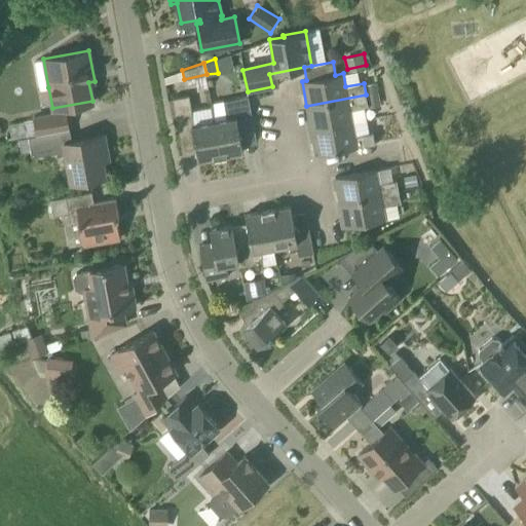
[(194,123),(189,95),(172,98),(180,142),(194,140),(197,160),(221,156),(214,120),(194,123)]
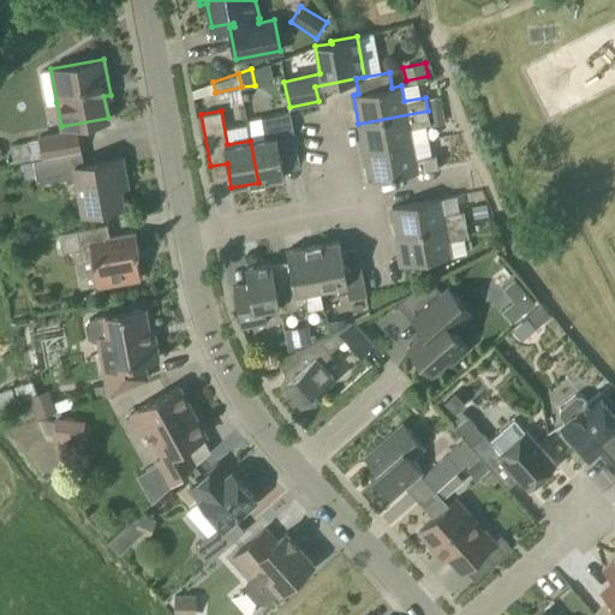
[(364,151),(412,143),(408,129),(430,125),(428,111),(358,124),(364,151)]
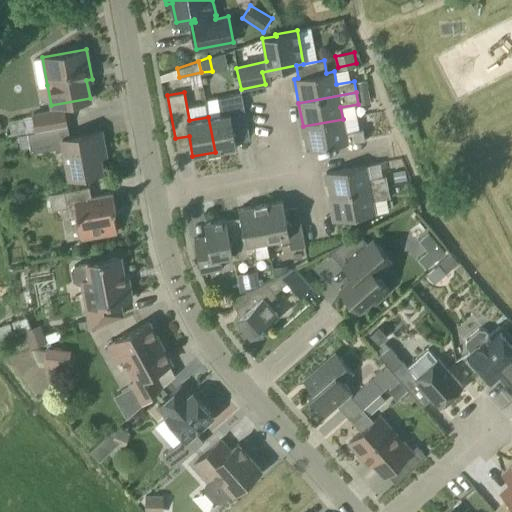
[(215,152),(237,148),(233,128),(247,125),(241,93),(217,98),(205,100),(208,117),(215,152)]
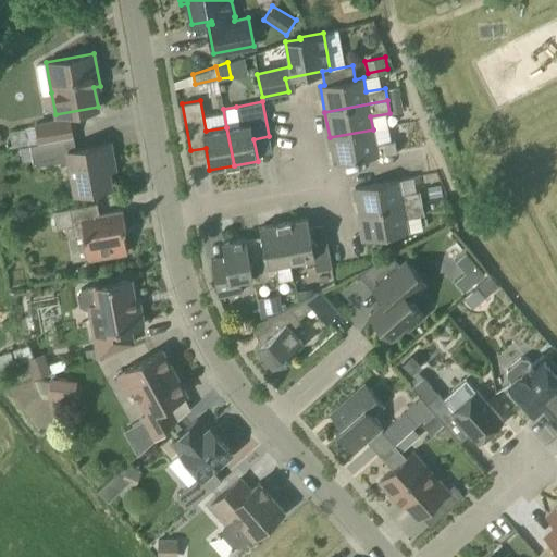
[(37,125),(35,125),(38,144),(40,144),(39,141),(72,136),(69,119),(37,125)]
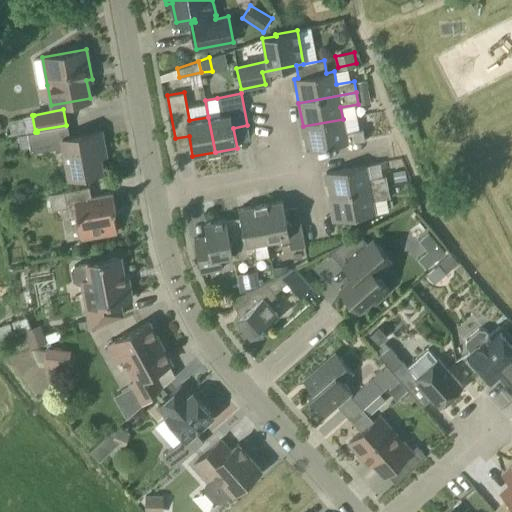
[(345,132),(343,119),(303,126),(307,151),(365,140),(363,128),(345,132)]
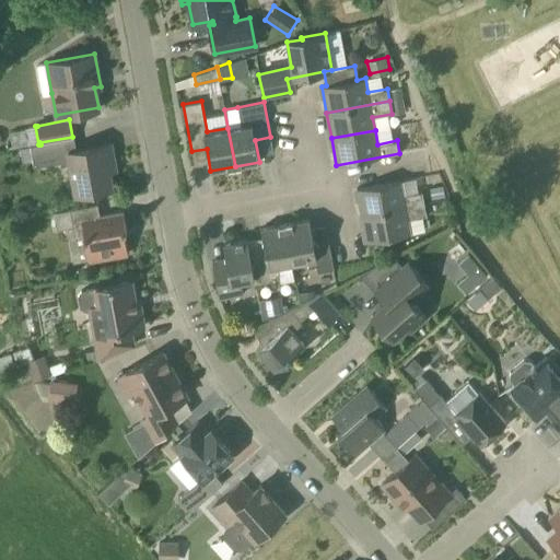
[(38,144),(28,147),(31,162),(34,161),(35,167),(60,163),(61,166),(70,165),(76,196),(113,188),(107,162),(114,161),(111,143),(67,152),(65,139),(72,137),(39,142),(41,144),(38,144)]
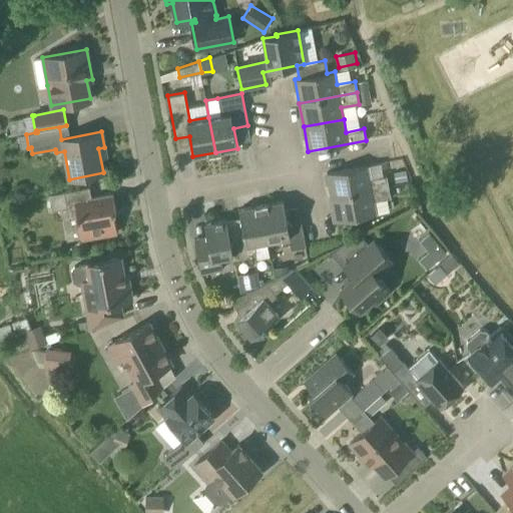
[(26,134),(18,136),(20,149),(28,148),(26,134)]
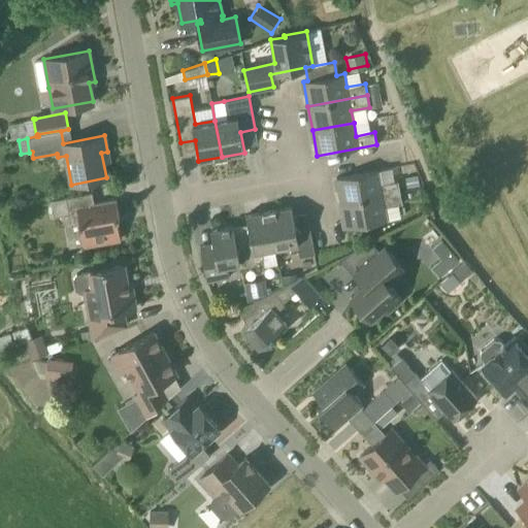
[(380,184),(377,170),(336,177),(340,203),(400,192),(398,180),(380,184)]
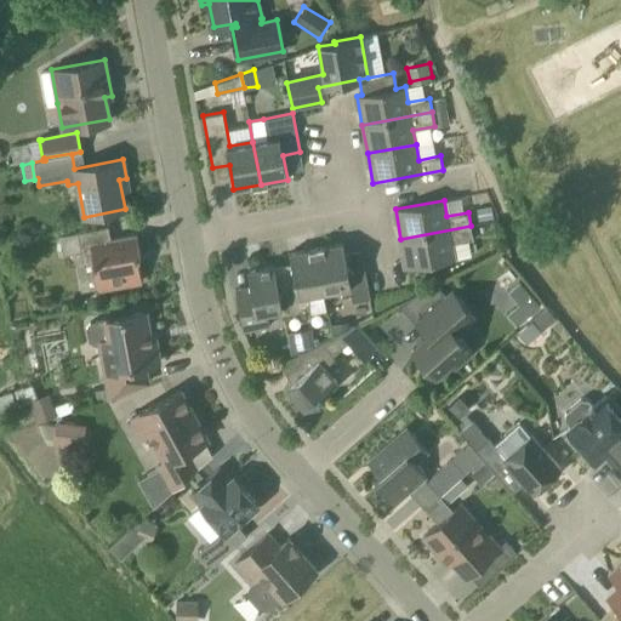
[(63,254),(74,251),(81,250),(80,246),(91,244),(98,286),(100,289),(142,281),(136,254),(141,254),(137,235),(110,240),(108,226),(79,231),(80,232),(60,235),(63,254)]
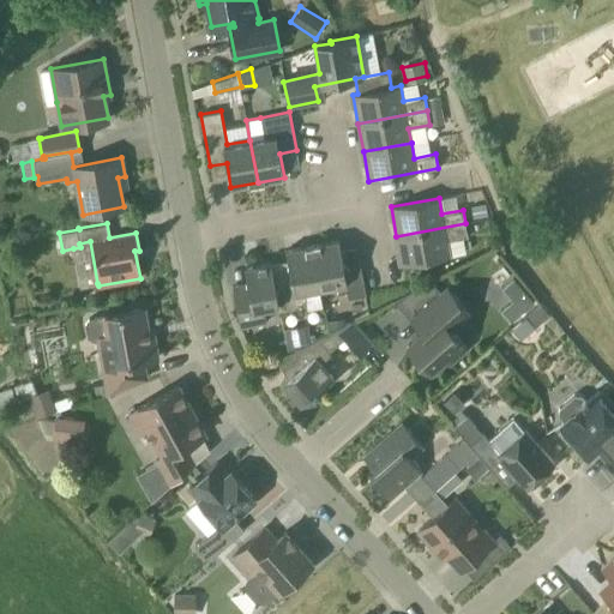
[(446,241),(468,238),(465,224),(465,223),(396,236),(402,265),(450,257),(446,241)]
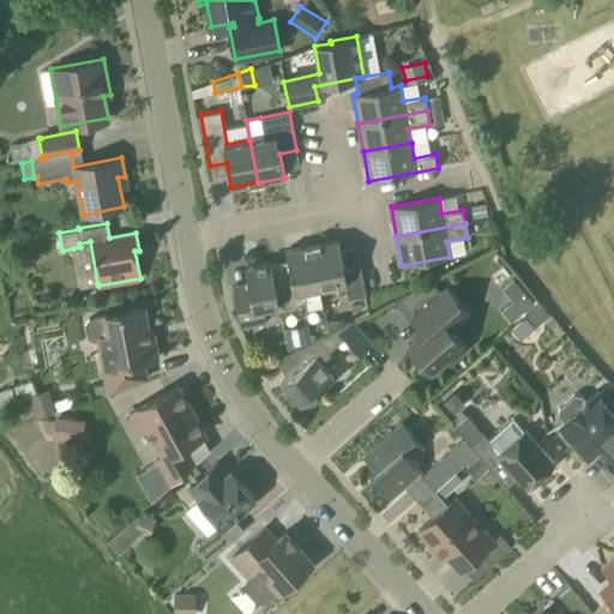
[(343,264),(339,240),(313,245),(320,288),(337,284),(338,293),(347,290),(349,298),(366,294),(360,262),(343,264)]
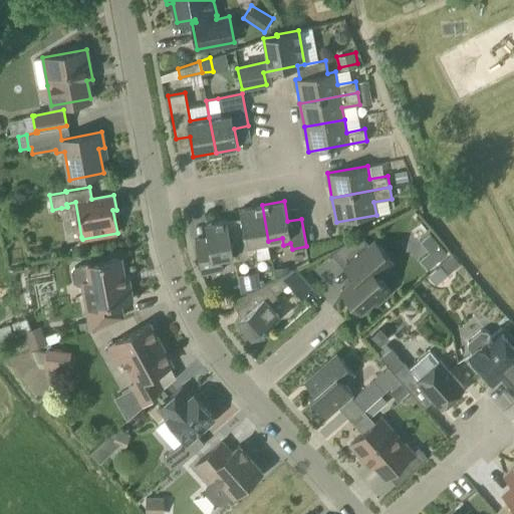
[(235,260),(251,256),(251,254),(254,253),(256,251),(254,243),(268,241),(262,205),(239,209),(244,233),(230,235),(235,260)]
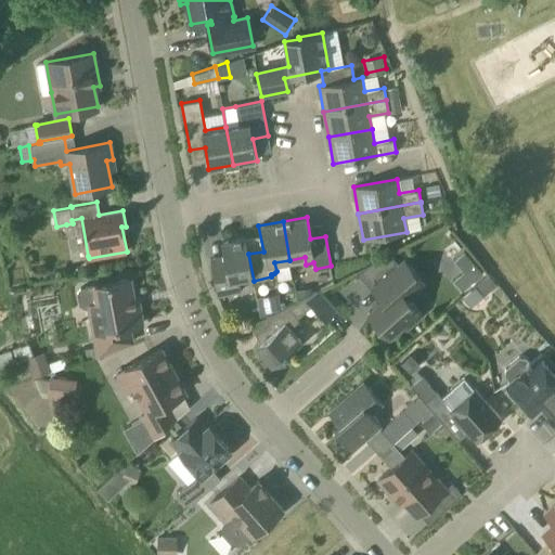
[(218,295),(219,295),(242,291),(240,279),(253,275),(245,237),(221,242),(224,262),(211,266),(218,295)]
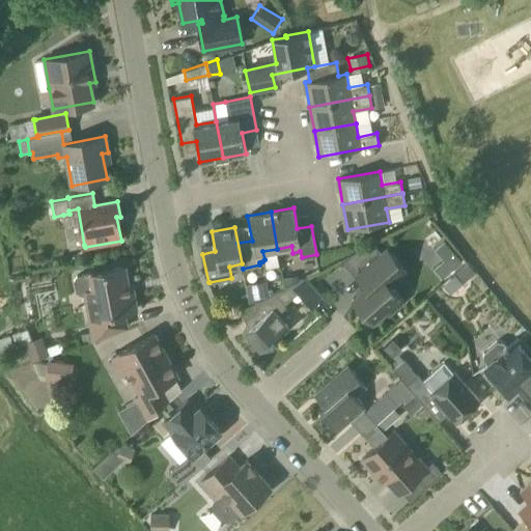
[(445,259),(436,266),(441,275),(463,262),(448,239),(437,246),(445,259)]
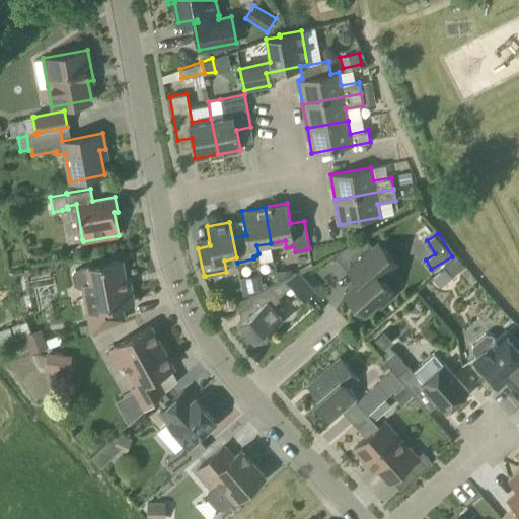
[(381,279),(397,266),(378,243),(364,256),(352,243),(331,253),(347,271),(348,270),(349,271),(357,281),(345,292),(364,313),(376,302),(380,306),(394,294),(381,279)]
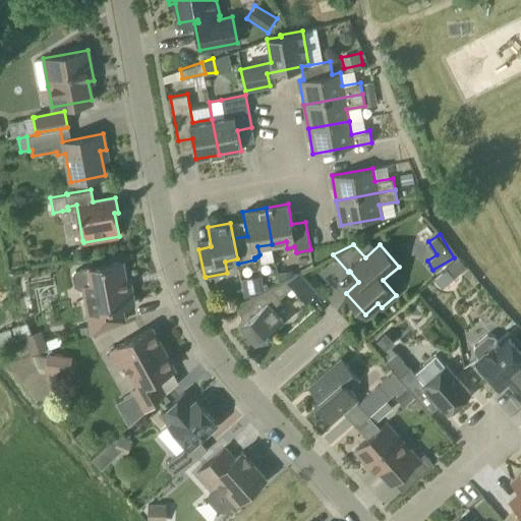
[(85,306),(90,326),(91,333),(125,321),(122,305),(134,303),(131,286),(127,287),(122,261),(87,269),(73,271),(71,275),(72,287),(77,289),(89,288),(93,305),(85,306)]
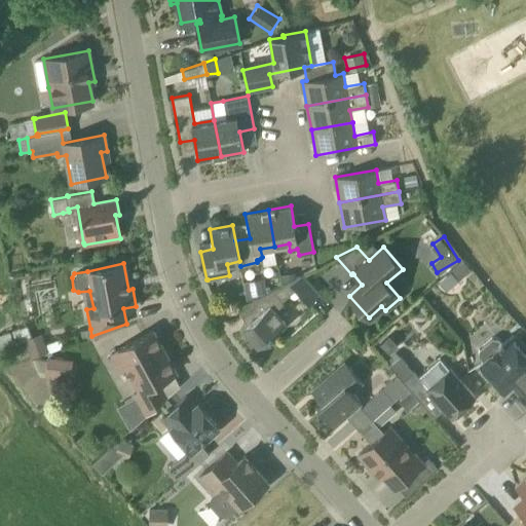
[(295,278),(289,282),(296,289),(309,303),(320,294),(321,293),(303,274),(295,278)]
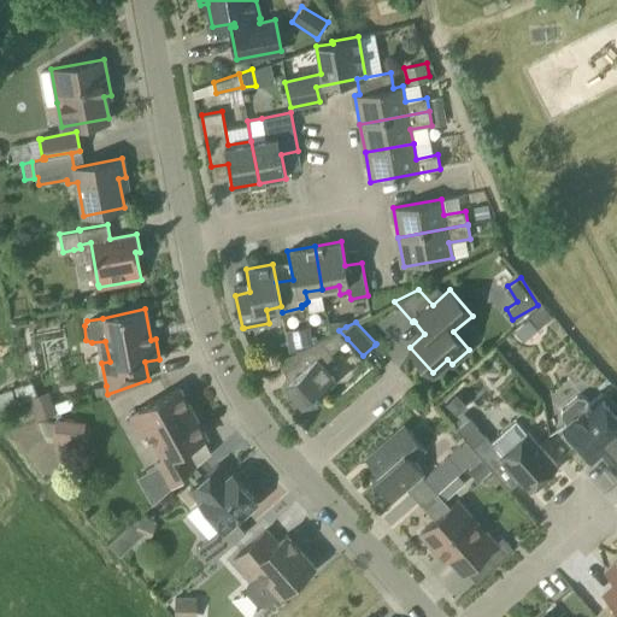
[(312,342),(311,330),(287,335),(291,353),(312,342)]
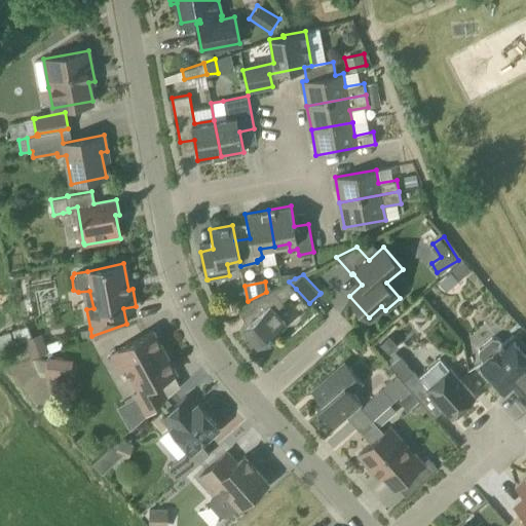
[(276,313),(285,306),(275,288),(237,307),(247,325),(241,330),(258,348),(273,335),(272,334),(286,323),(276,313)]
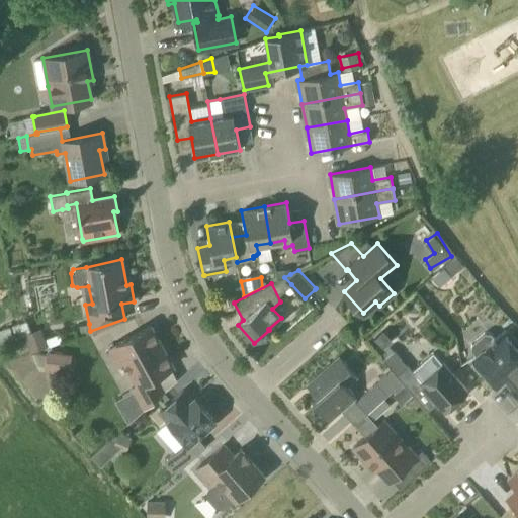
[(77,334),(90,331),(89,324),(75,326),(77,334)]
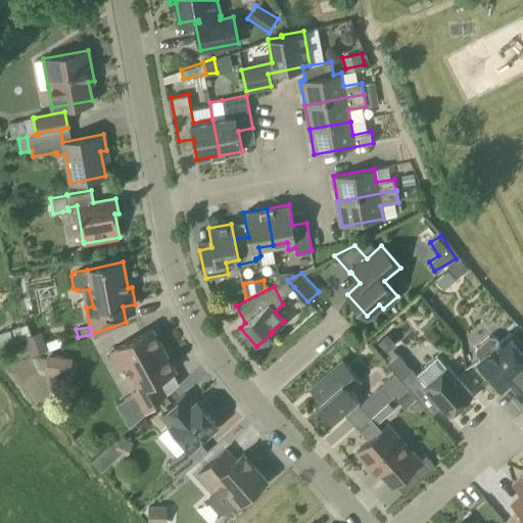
[(130,426),(145,413),(167,394),(157,379),(175,370),(151,328),(117,348),(139,388),(133,391),(135,393),(116,403),(130,426)]
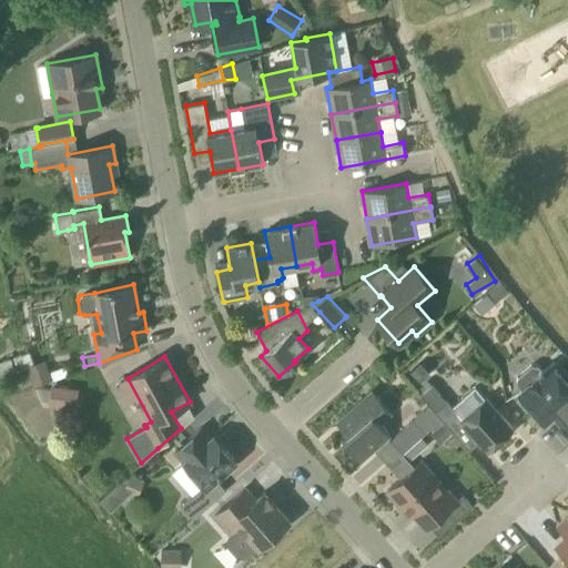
[(567,379),(553,362),(541,369),(538,366),(531,364),(517,377),(516,384),(521,389),(518,393),(545,424),(554,416),(567,433),(567,379)]
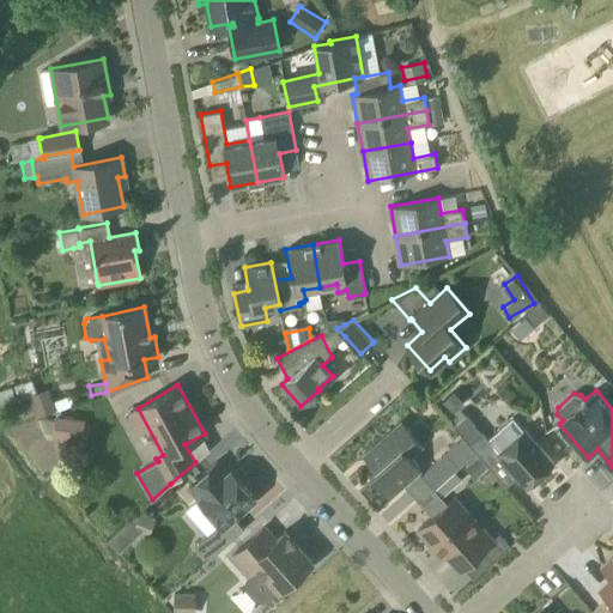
[(523,430),(513,417),(487,439),(481,432),(467,416),(454,426),(468,443),(479,455),(491,468),(502,459),(527,486),(554,462),(525,429),(523,430)]
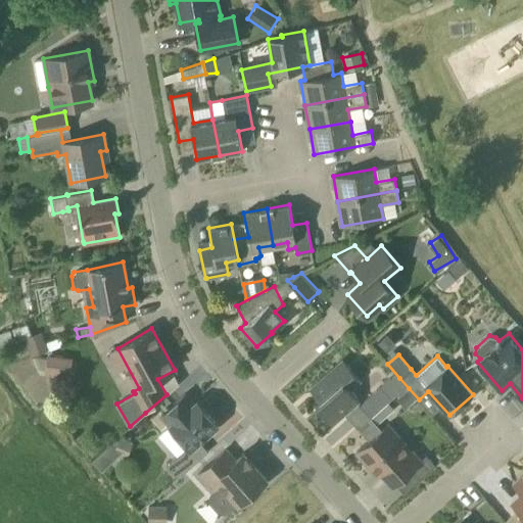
[(65,359),(47,357),(45,369),(45,375),(62,377),(65,359)]
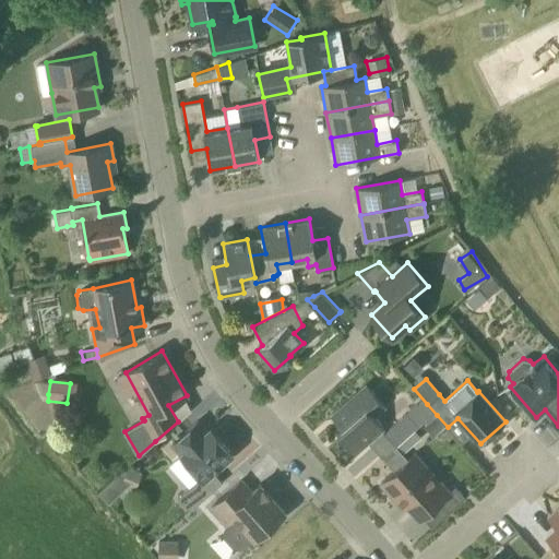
[(355,453),(383,427),(373,415),(385,405),(367,384),(331,415),(342,429),(339,435),(355,453)]
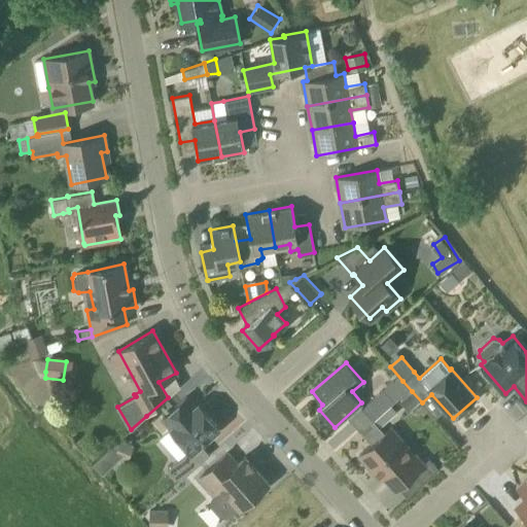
[(373,420),(394,401),(383,389),(362,408),(373,420)]
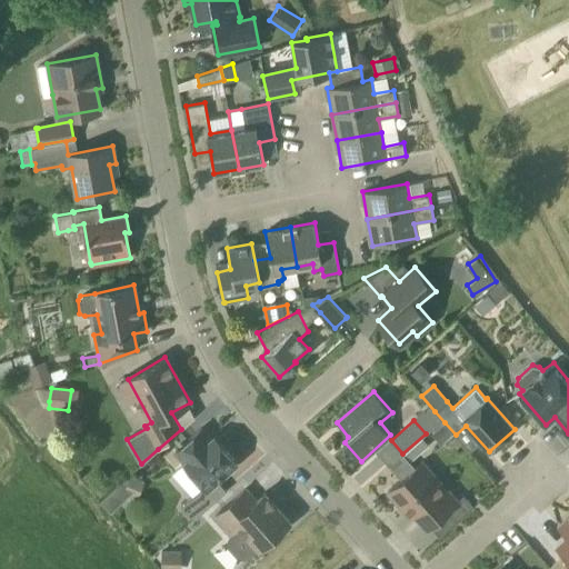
[(456,435),(445,422),(432,433),(441,443),(453,432),(456,435)]
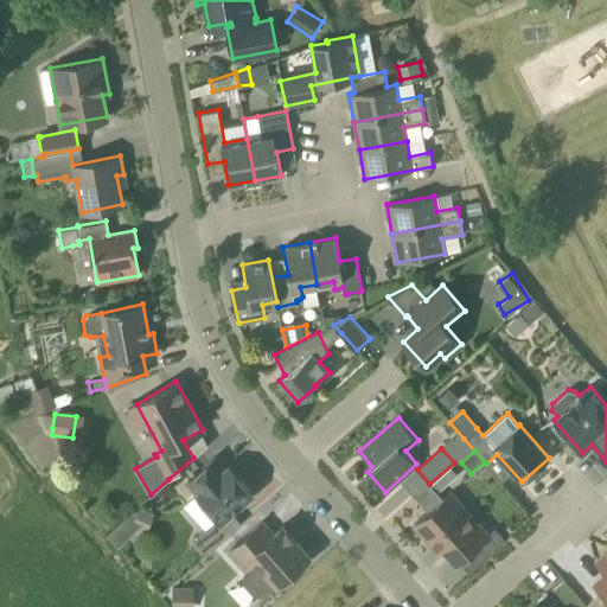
[(225,468),(215,457),(187,480),(198,492),(197,493),(217,516),(192,538),(206,555),(242,523),(231,511),(253,492),(229,465),(225,468)]
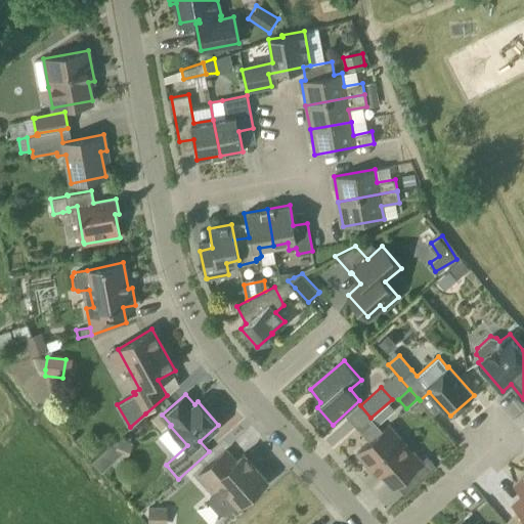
[(421,461),(388,425),(357,452),(369,467),(374,464),(393,485),(412,470),(422,480),(437,467),(427,455),(421,461)]
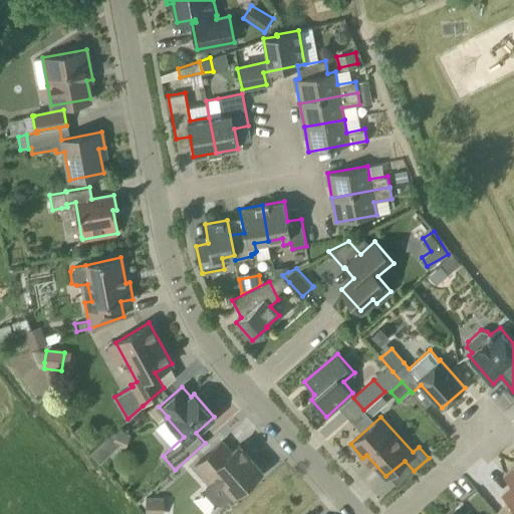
[(231,452),(221,442),(195,465),(208,480),(205,484),(205,494),(215,504),(222,504),(233,494),(234,495),(261,470),(239,445),(231,452)]
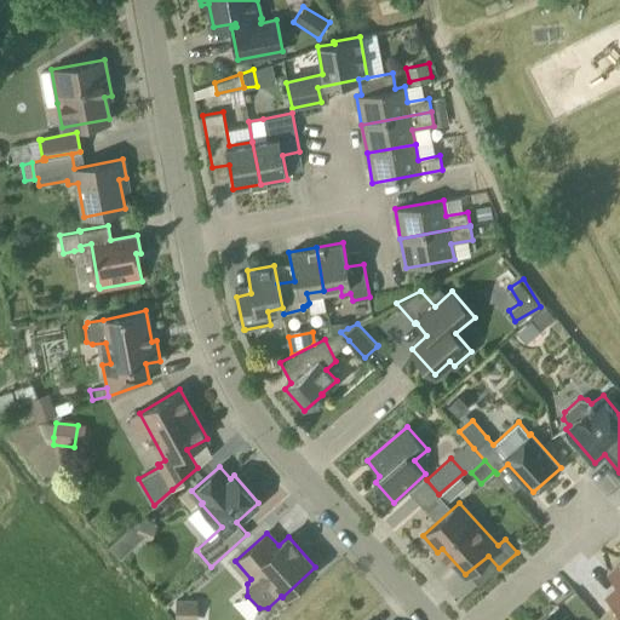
[(619,560),(608,570),(619,585),(619,596),(612,604),(619,613),(619,560)]
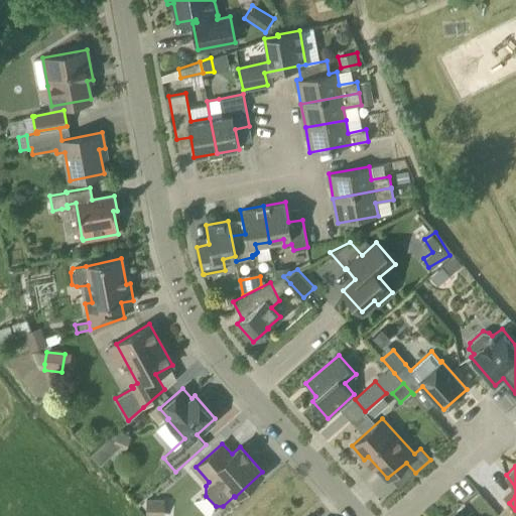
[(148,515),(153,515),(163,515),(165,506),(149,504),(148,515)]
